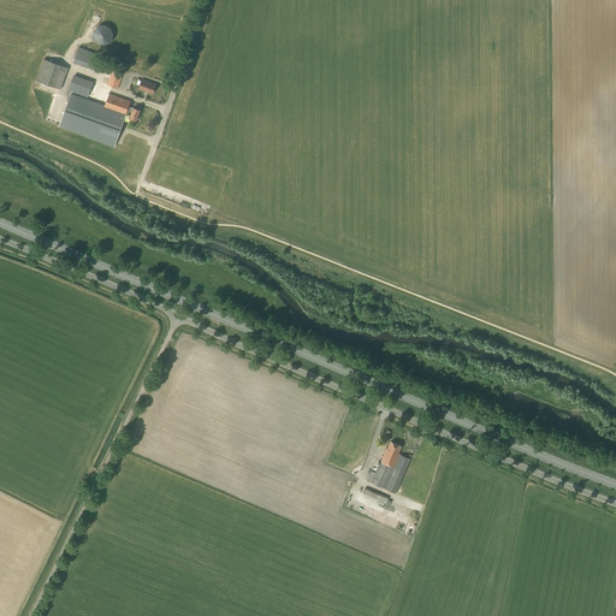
[(105,46),(110,43),(113,39),(113,34),(112,29),(107,25),(102,24),(98,27),(94,31),(93,36),(95,41),(99,45),(105,46)]
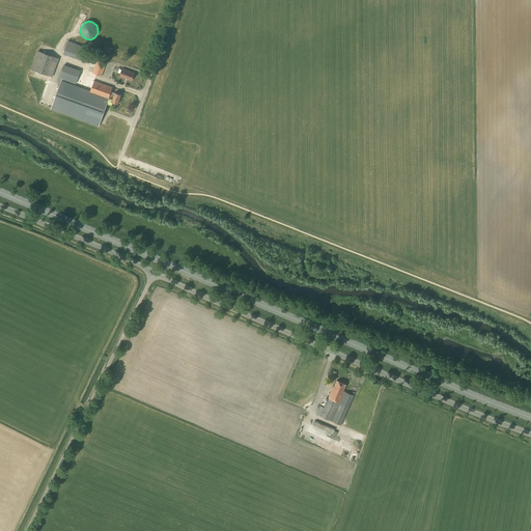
[(83,61),(84,59),(88,48),(67,40),(63,54),(83,61)]
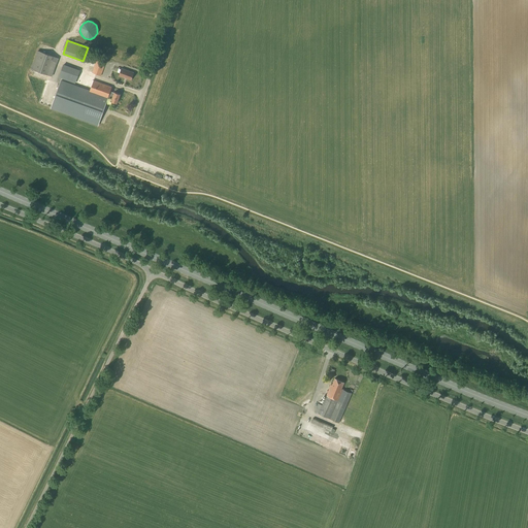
[(52,76),(59,59),(55,57),(37,51),(31,69),(48,75),(52,76)]
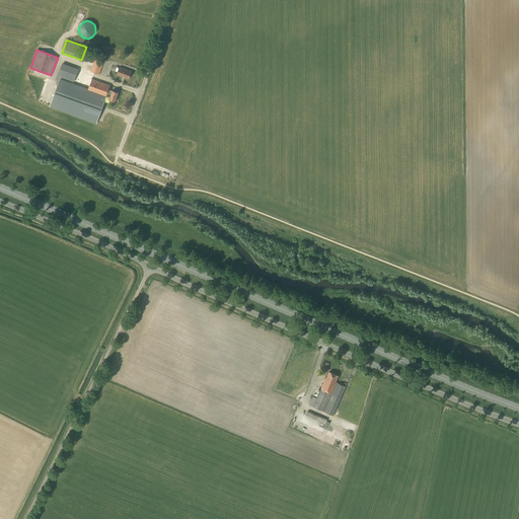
[(103,62),(94,59),(90,72),(99,75),(103,62)]
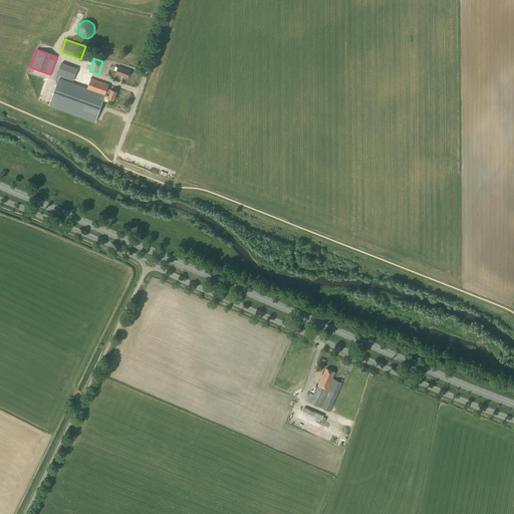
[(77,68),(61,62),(56,75),(73,81),(77,68)]
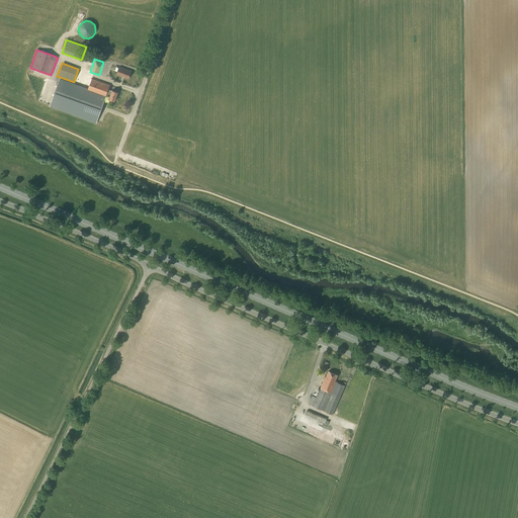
[(128,79),(132,72),(119,67),(116,75),(128,79)]
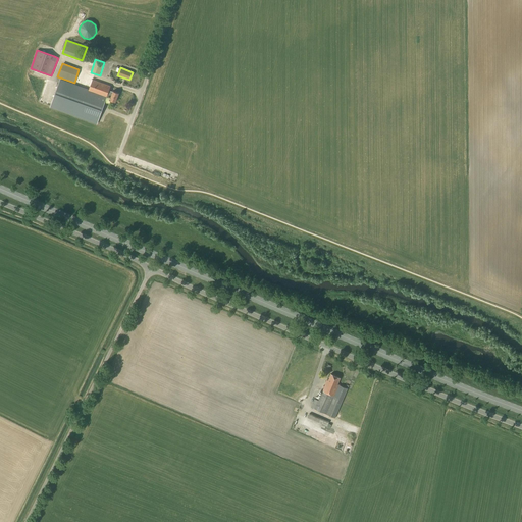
[(97,124),(106,98),(107,96),(111,97),(110,100),(115,102),(118,93),(113,91),(113,92),(109,91),(111,85),(107,84),(107,85),(93,80),(89,90),(60,80),(50,107),(97,124)]
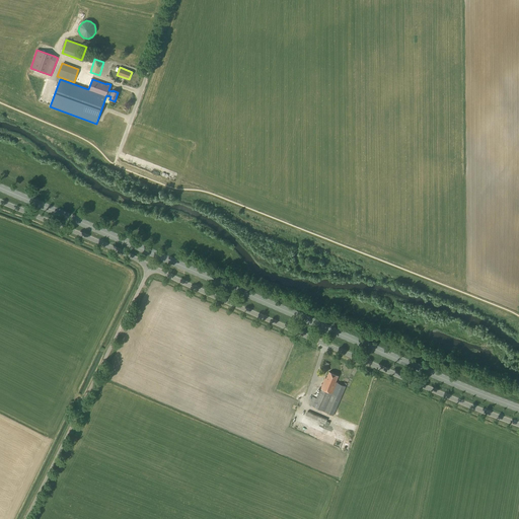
[(336,382),(339,376),(328,372),(326,378),(325,378),(320,388),(316,398),(315,397),(316,395),(313,394),(312,396),(309,404),(324,412),(334,416),(347,383),(345,383),(344,385),(336,382)]
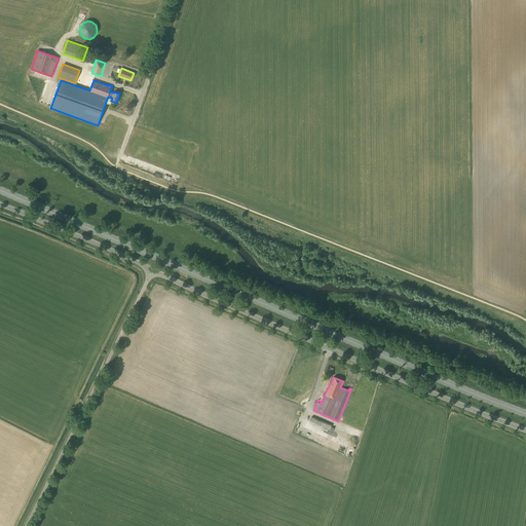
[(311,415),(309,420),(330,427),(332,422),(311,415)]
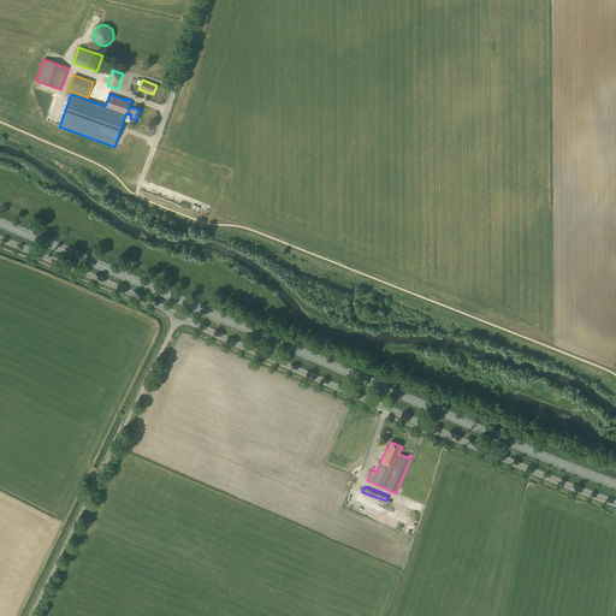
[(406,504),(409,498),(398,493),(396,499),(406,504)]
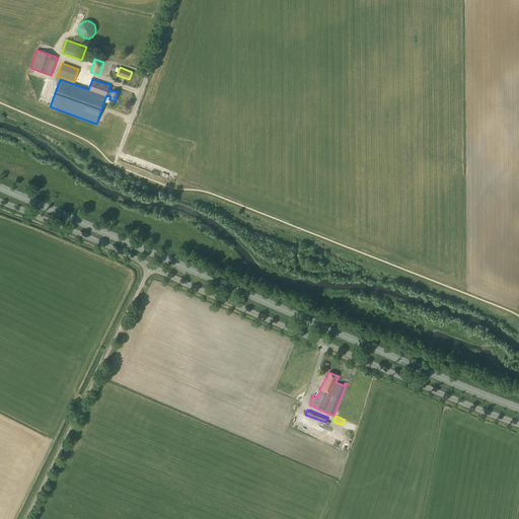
[(343,448),(345,440),(337,438),(335,446),(343,448)]
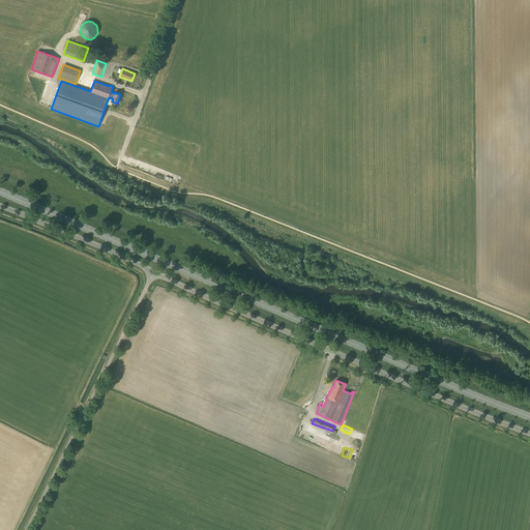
All buildings are outlined.
